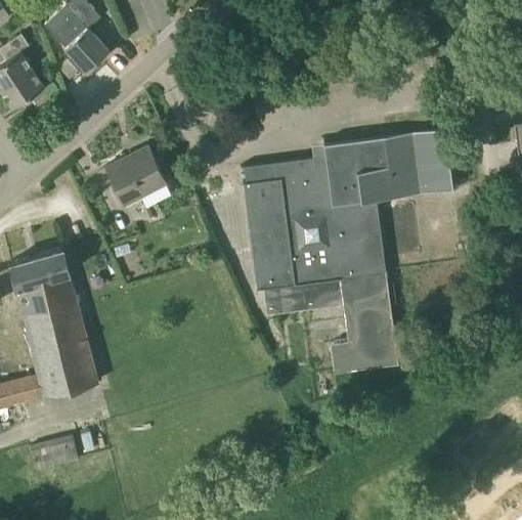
[(0,27),(11,18),(0,2),(0,27)]
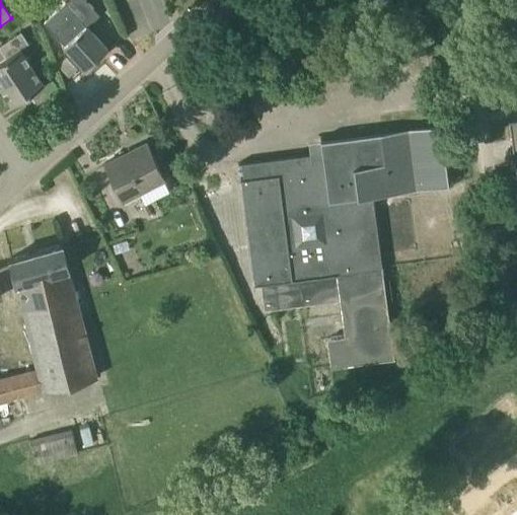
[(76,59),(88,72),(109,53),(67,6),(46,26),(76,59)]
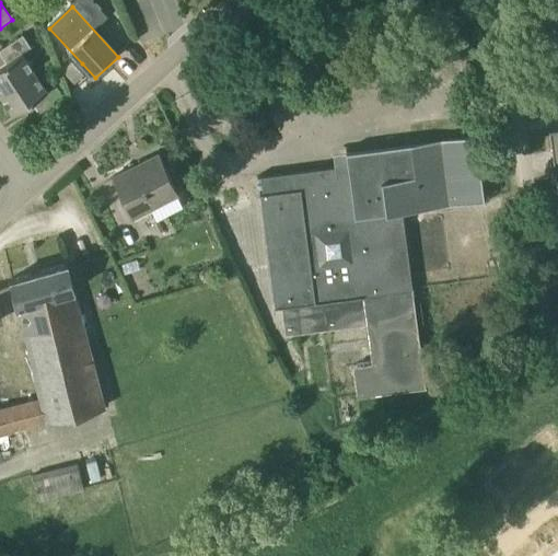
[(0,94),(2,99),(37,76),(25,57),(34,51),(26,39),(1,56),(9,67),(0,72),(0,94)]
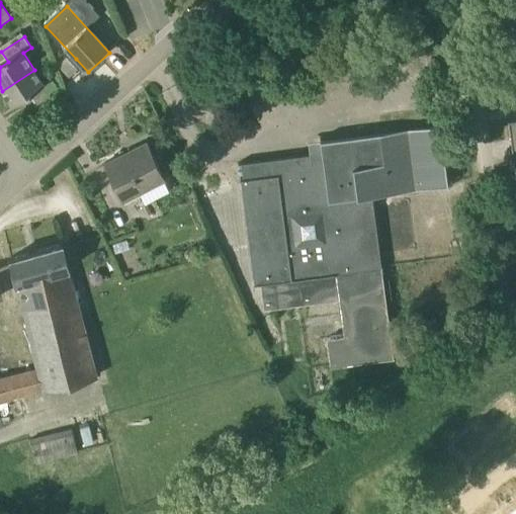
[(34,70),(2,91),(14,108),(31,97),(39,107),(61,93),(54,82),(46,87),(34,70)]
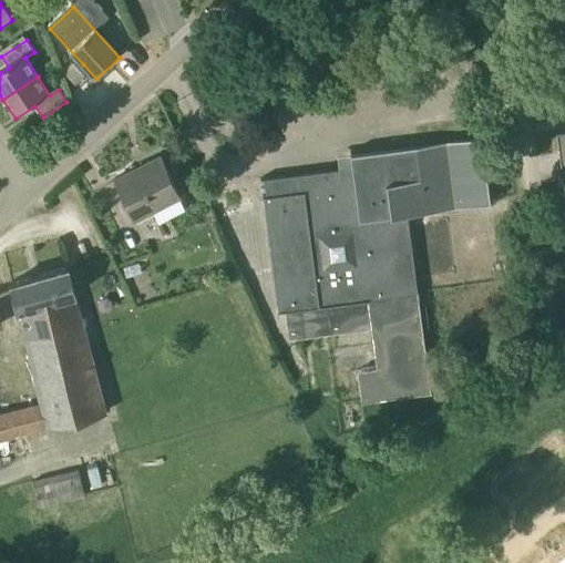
[(401,218),(427,215),(491,206),(483,142),(419,150),(352,159),(355,171),(304,178),(306,195),(265,200),(265,201),(268,201),(284,314),(280,315),(280,316),(287,315),(290,343),(373,333),(379,371),(359,375),(363,406),(432,396),(419,297),(421,297),(421,296),(418,296),(408,227),(402,228),(401,218)]
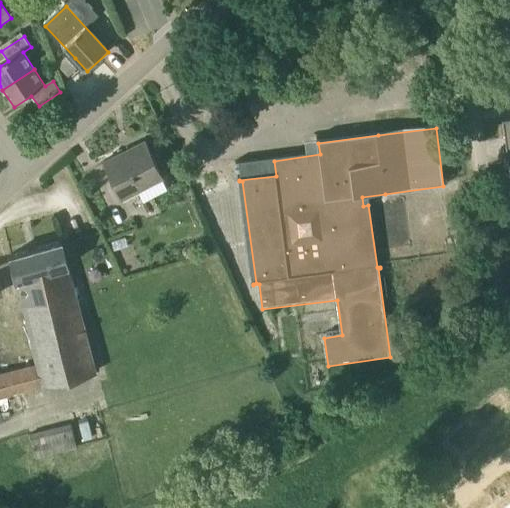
[(122,201),(165,180),(148,145),(105,165),(122,201)]
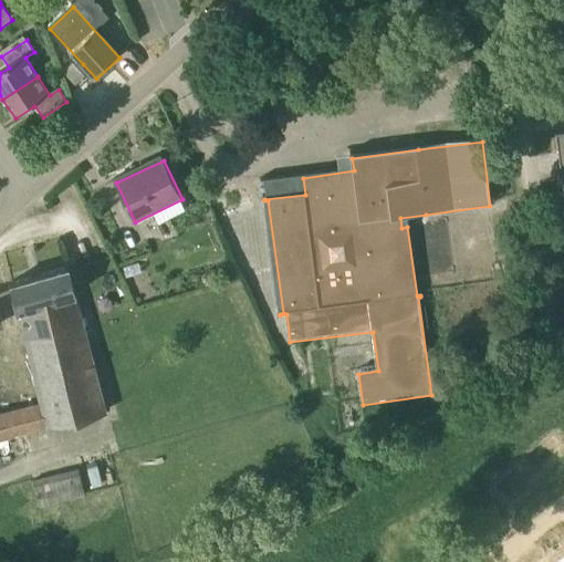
[(511,228),(501,229),(508,282),(518,281),(511,228)]
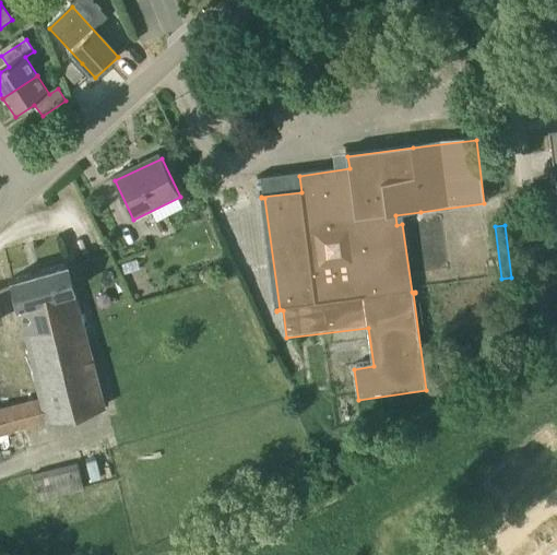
[(106,412),(99,388),(69,267),(13,283),(43,401),(0,412),(0,325),(3,319),(0,309),(0,439),(49,426),(106,412)]
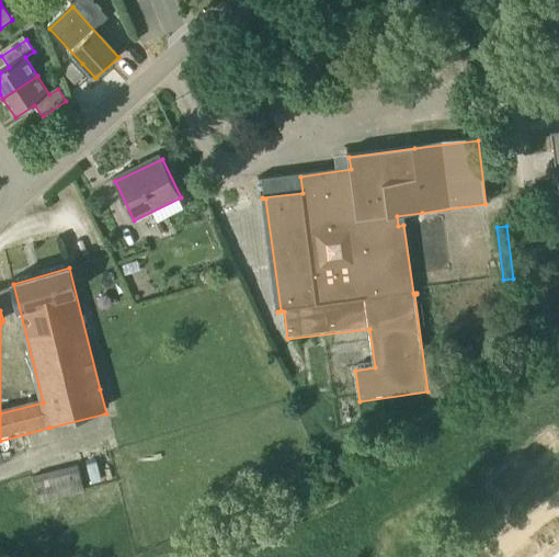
[(86,495),(82,485),(79,470),(34,482),(41,507),(86,495)]
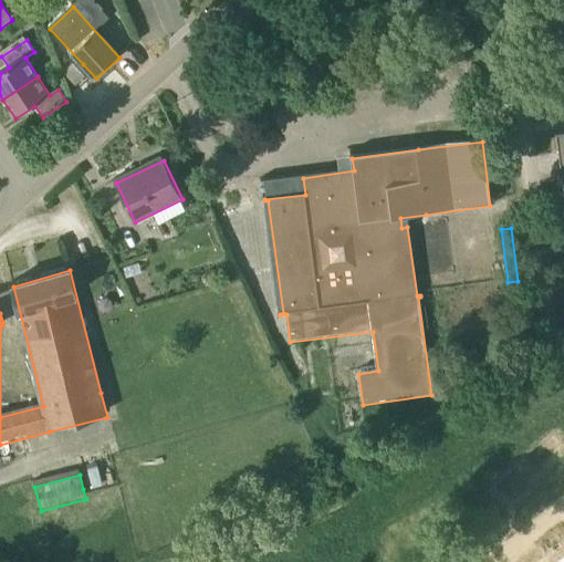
[(352,478),(344,477),(343,488),(350,489),(352,478)]
